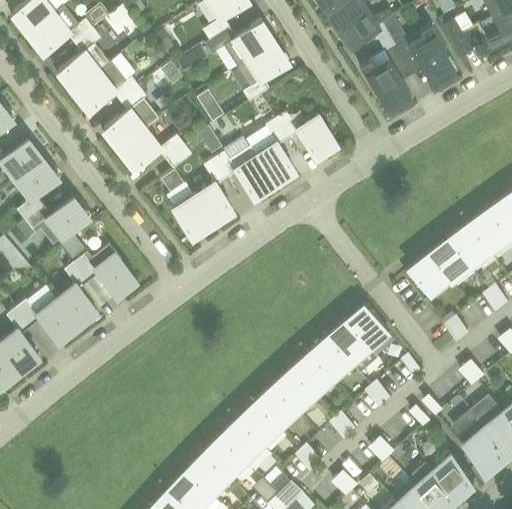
[(27,0),(12,12),(27,32),(54,11),(45,0),(27,0)]
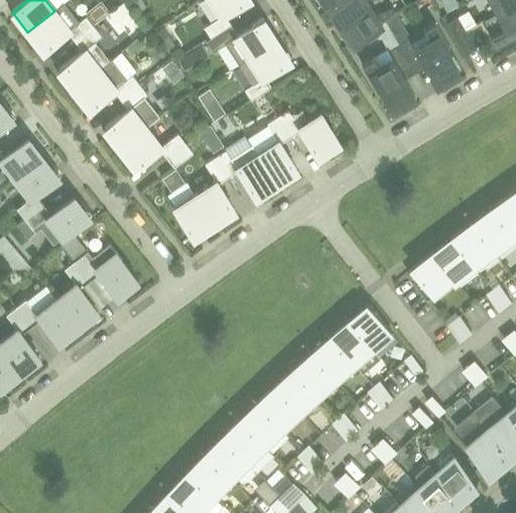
[(137,0),(134,2),(142,14),(147,10),(139,0),(137,0)]
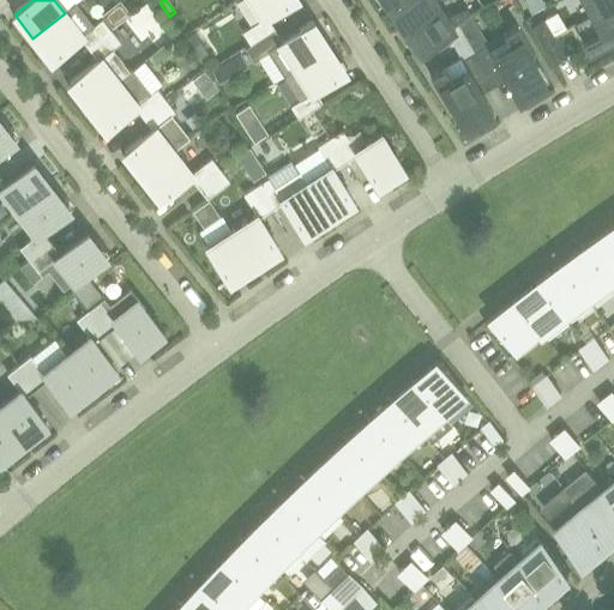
[(242,35),(251,47),(275,31),(266,19),(295,0),(247,0),(262,22),(242,35)]
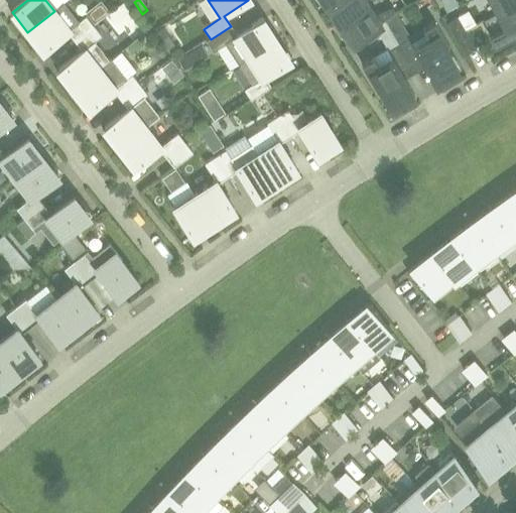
[(335,25),(368,3),(373,0),(329,0),(321,5),(321,6),(325,4),(330,11),(327,13),(335,25)]
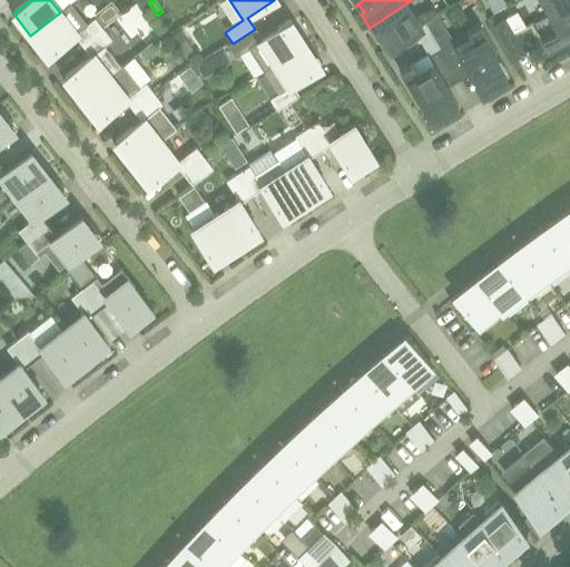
[(569,0),(540,0),(549,17),(569,5),(569,0)]
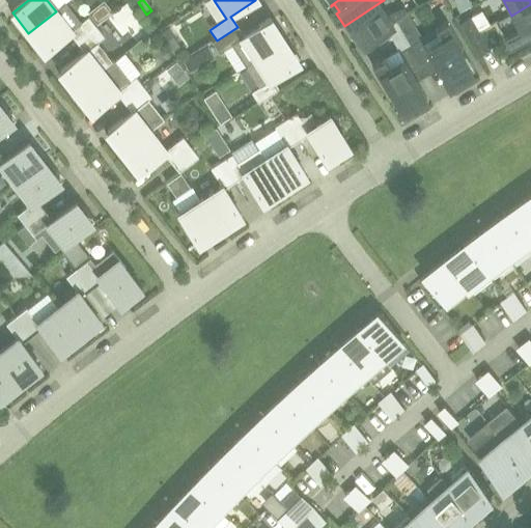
[(104,2),(87,15),(96,26),(112,14),(104,2)]
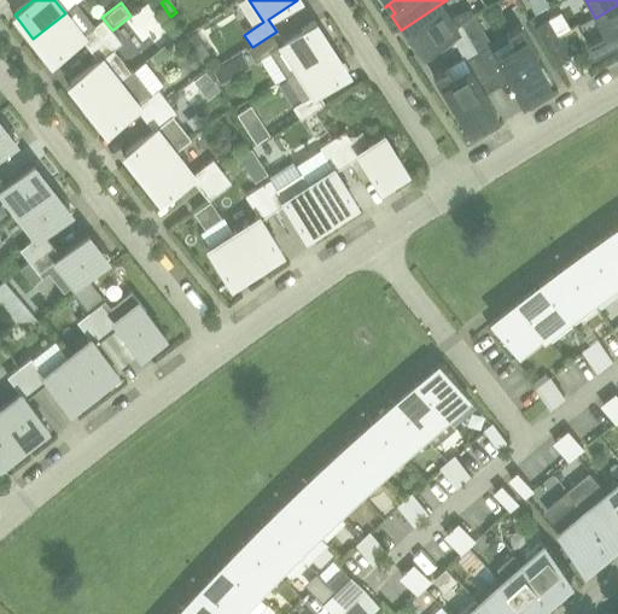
[(449,17),(441,4),(401,30),(401,31),(404,29),(410,37),(407,40),(417,56),(458,29),(456,28),(473,17),(470,11),(449,17)]
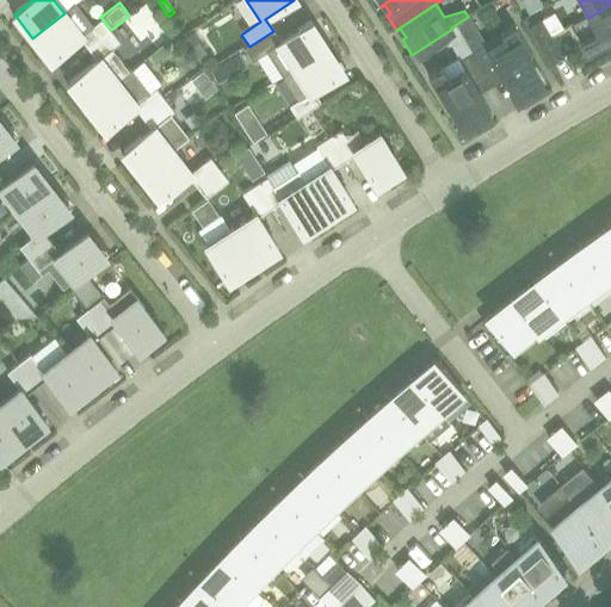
[(610,5),(588,18),(597,33),(579,43),(586,56),(610,43),(610,5)]
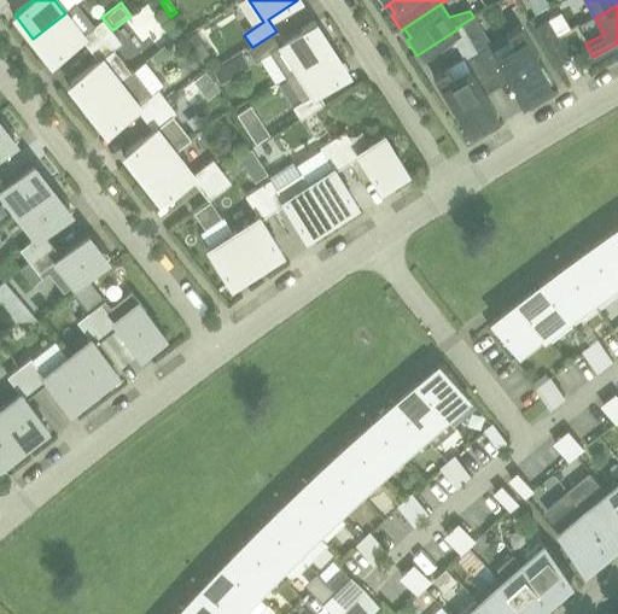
[(80,40),(89,51),(112,33),(103,22),(83,36),(65,13),(33,39),(52,62),(80,40)]
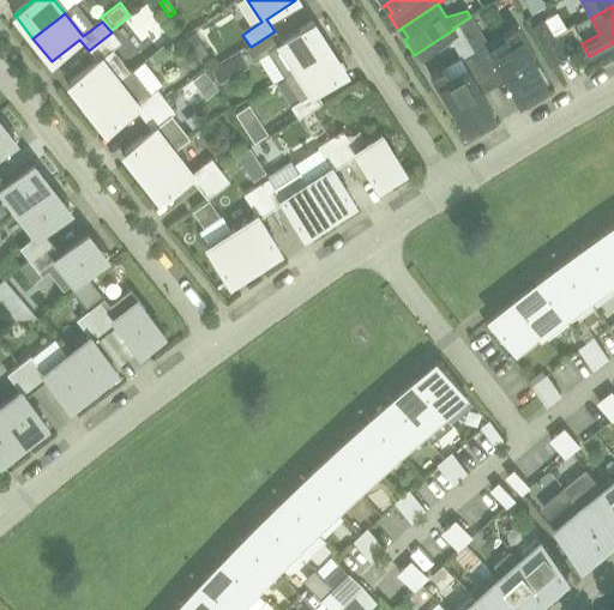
[(458,25),(465,37),(479,29),(471,17),(458,25)]
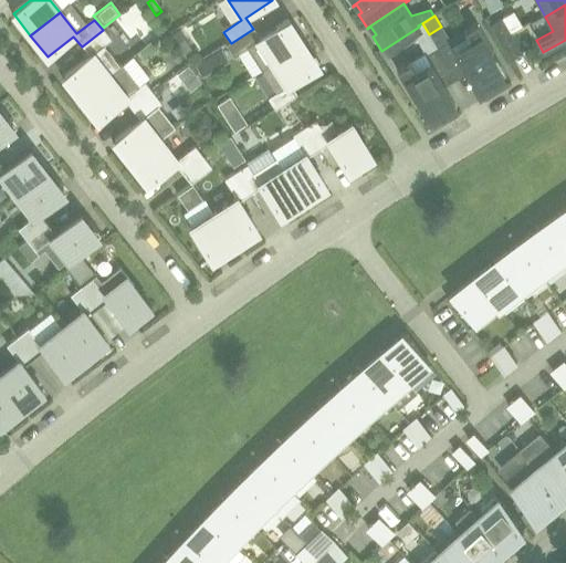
[(503,19),(491,25),(496,38),(507,31),(510,34),(511,34),(503,19)]
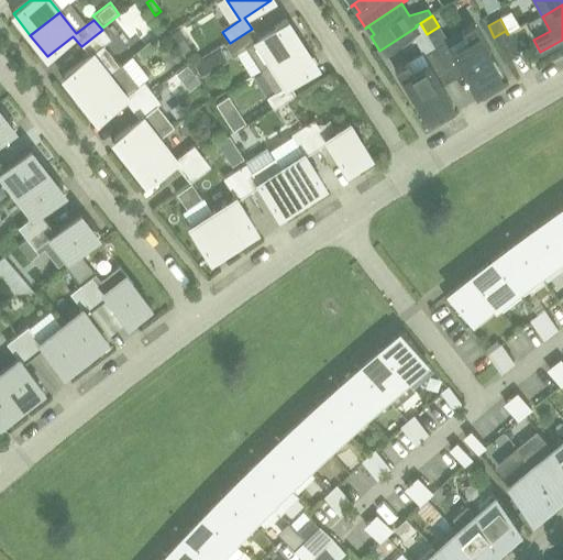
[(255,43),(269,65),(301,45),(286,22),(258,40),(252,29),(230,43),(236,54),(255,43)]
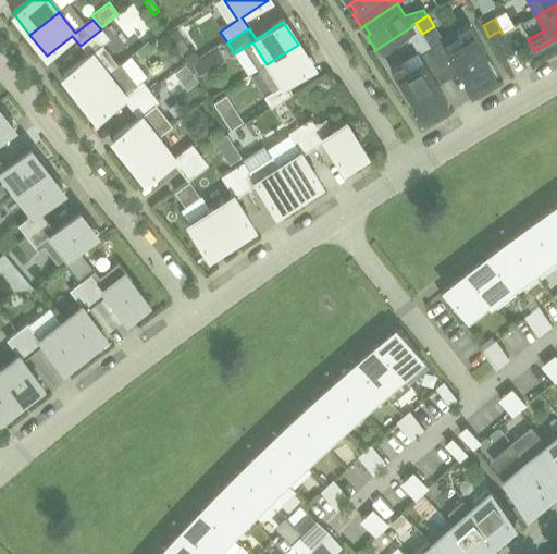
[(462,42),(447,51),(442,42),(430,49),(445,74),(456,68),(470,90),(495,75),(482,53),(485,52),(469,24),(456,32),(462,42)]
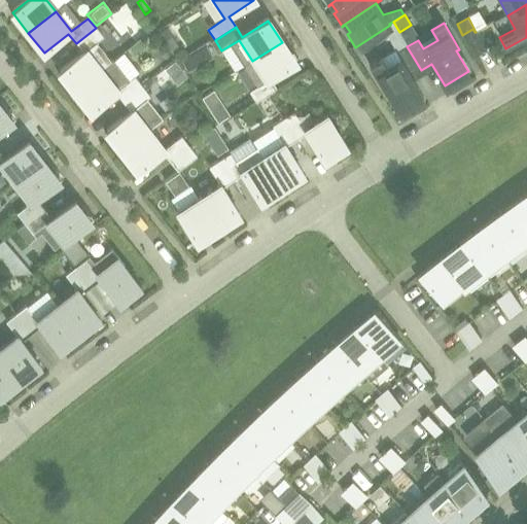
[(60,72),(75,93),(103,71),(88,50),(103,38),(96,28),(76,43),(83,54),(60,72)]
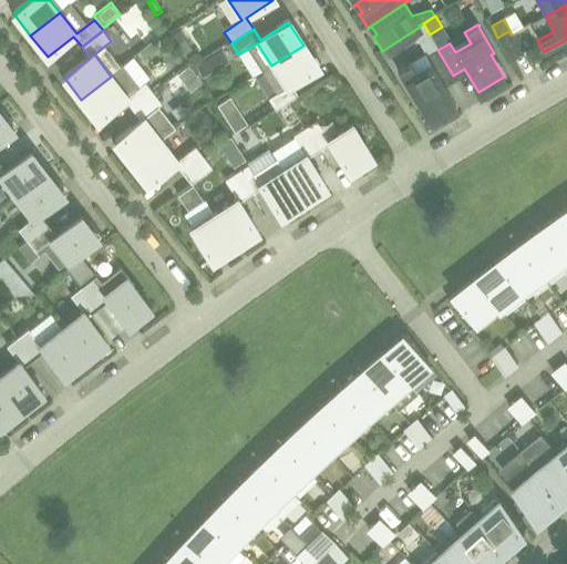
[(524,55),(512,34),(511,34),(508,31),(497,38),(511,62),(524,55)]
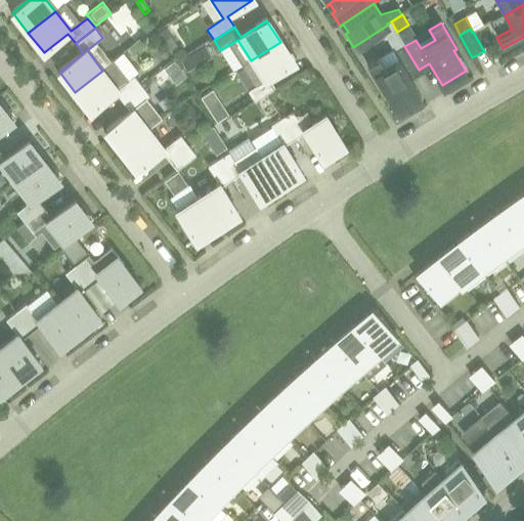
[(158,35),(162,43),(171,37),(167,30),(158,35)]
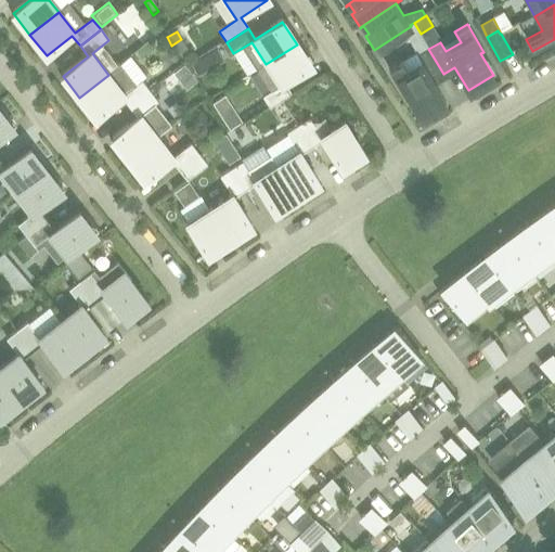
[(311,66),(297,45),(266,64),(281,87),(262,98),(270,110),(292,95),(284,85),(311,66)]
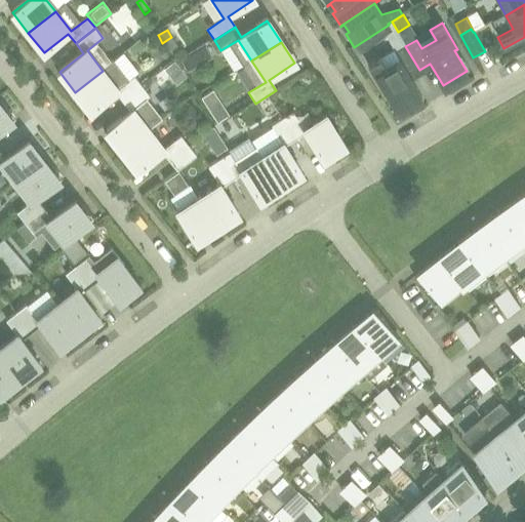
[(421,97),(408,76),(419,70),(405,46),(395,52),(400,62),(386,70),(379,59),(367,67),(382,92),(386,91),(398,112),(421,97)]
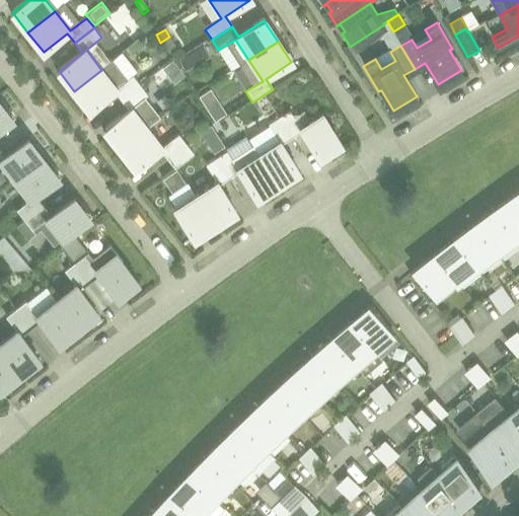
[(178,61),(186,73),(197,65),(190,55),(178,61)]
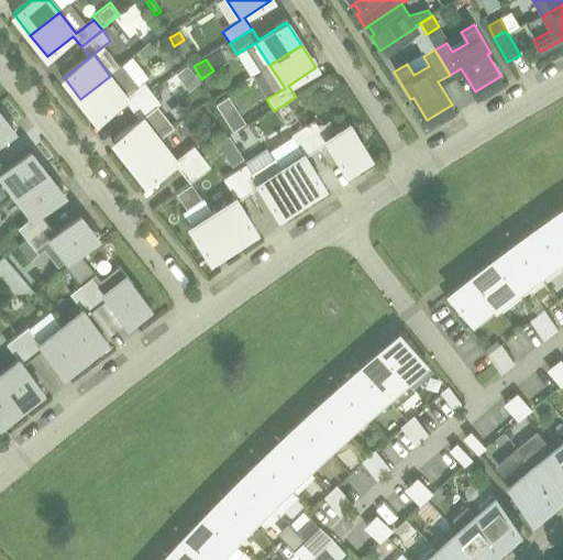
[(175,76),(184,87),(195,78),(187,68),(175,76)]
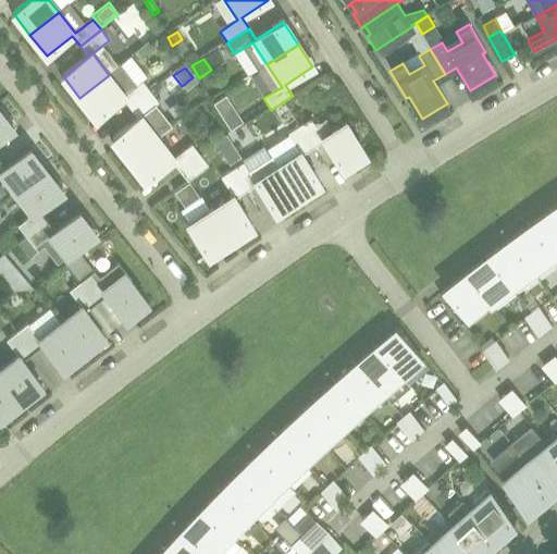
[(125,96),(109,75),(79,98),(96,119),(122,99),(130,109),(150,93),(141,83),(125,96)]
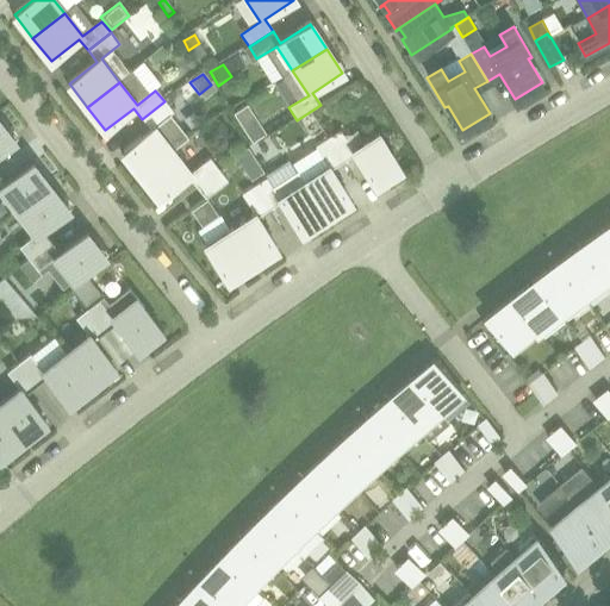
[(369,95),(361,83),(347,92),(355,104),(369,95)]
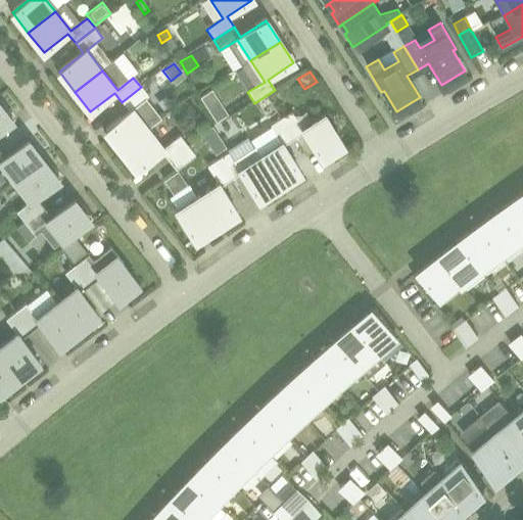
[(129,112),(105,131),(121,151),(148,130),(161,120),(146,99),(149,97),(141,87),(122,102),(129,112)]
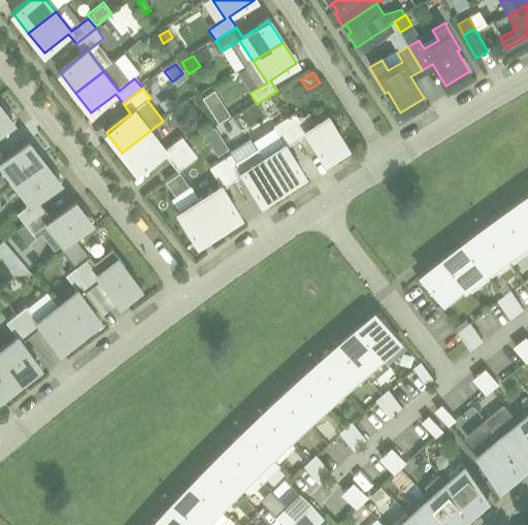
[(0,131),(15,120),(0,100),(0,131)]
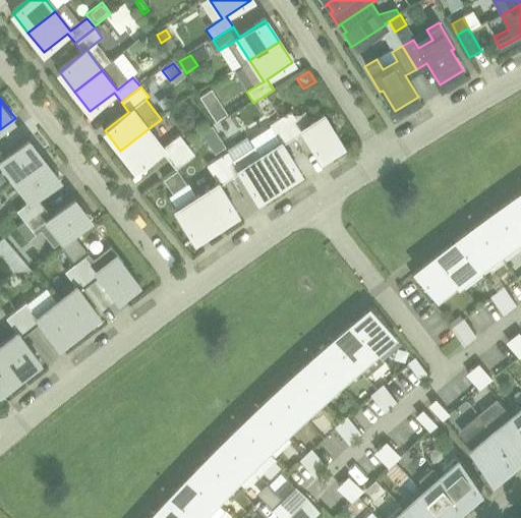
[(208,110),(215,123),(227,116),(218,103),(208,110)]
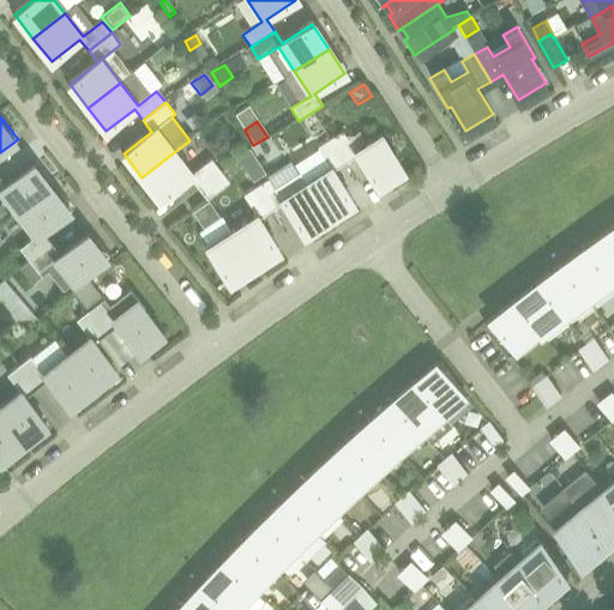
[(342,132),(330,140),(345,164),(357,156),(377,186),(403,169),(380,136),(355,152),(342,132)]
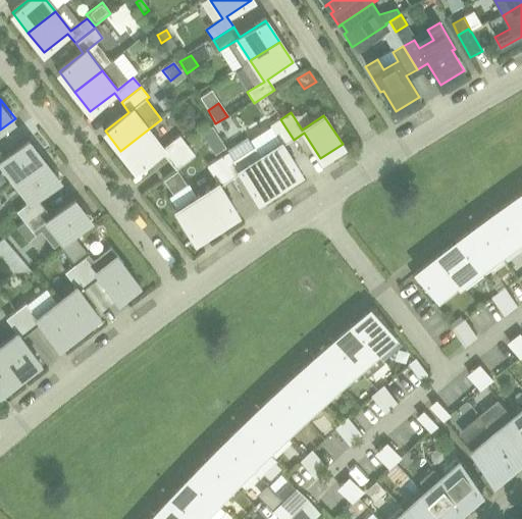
[(280,143),(260,157),(278,186),(300,171),(283,146),(294,140),(280,119),(269,126),(280,143)]
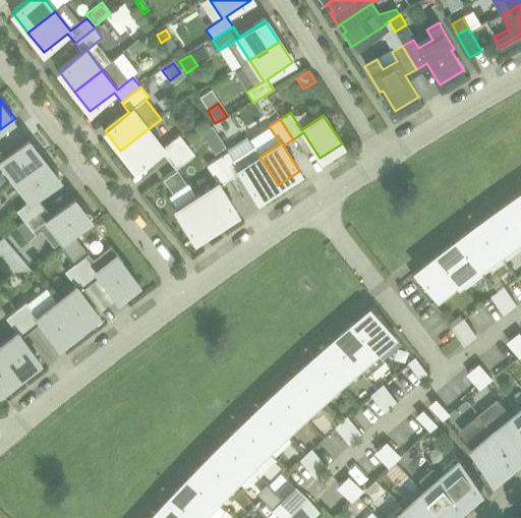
[(148,129),(120,151),(136,170),(160,152),(175,171),(194,157),(179,136),(163,149),(148,129)]
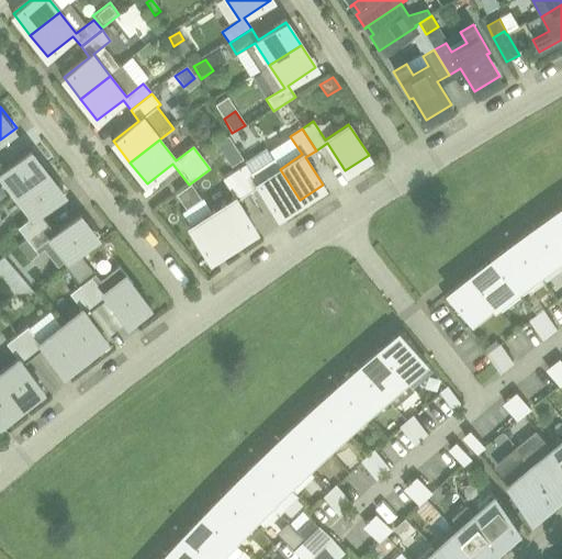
[(0,182),(12,199),(49,170),(33,148),(6,169),(0,163),(0,182)]
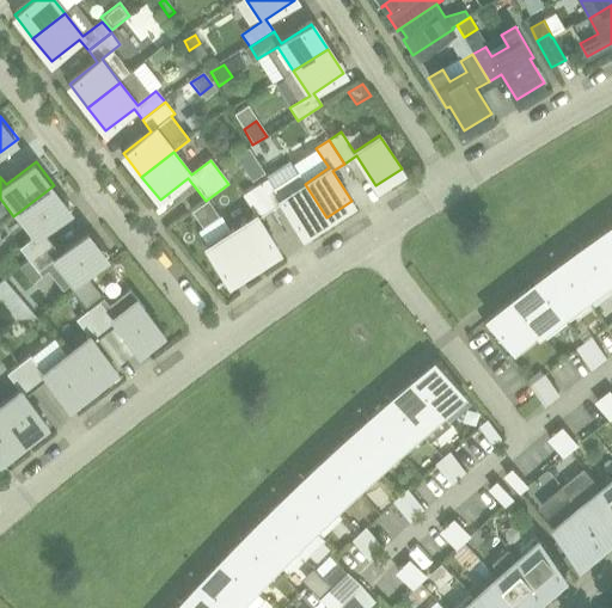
[(267,179),(255,188),(270,212),(282,203),(301,234),(326,217),(305,184),(280,200),(267,179)]
